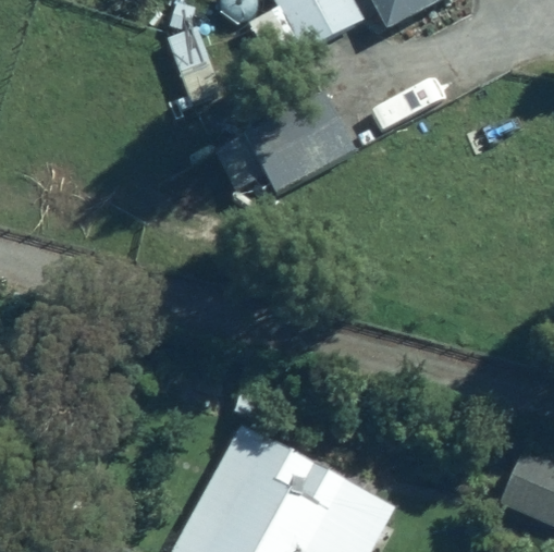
[(262,0),(294,54),(364,14),(380,43),(452,0),(262,0)]
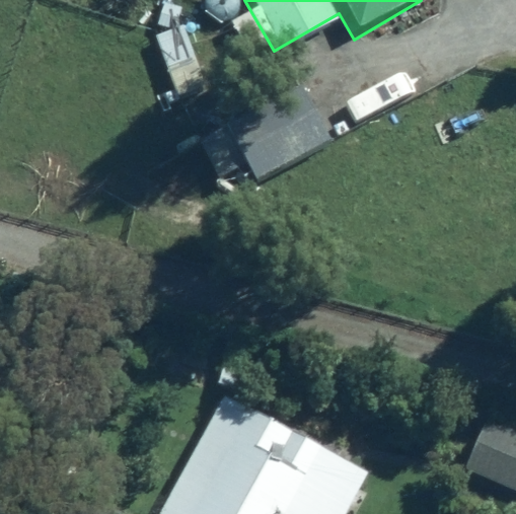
[(283,86),(189,144),(212,182),(235,168),(245,187),(317,142),(283,86)]
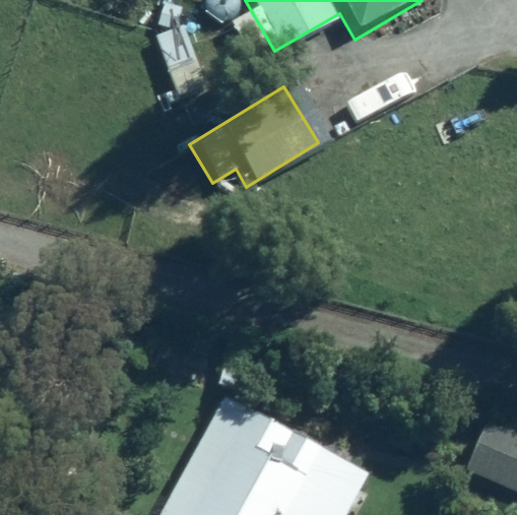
[(273,340),(229,331),(217,391),(262,399),(273,340)]
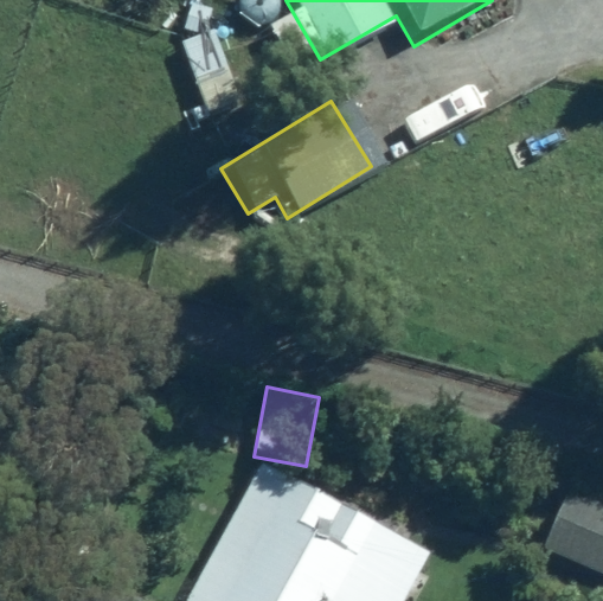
[(293,472),(215,600),(403,600),(410,590),(402,584),(423,549),(293,472)]
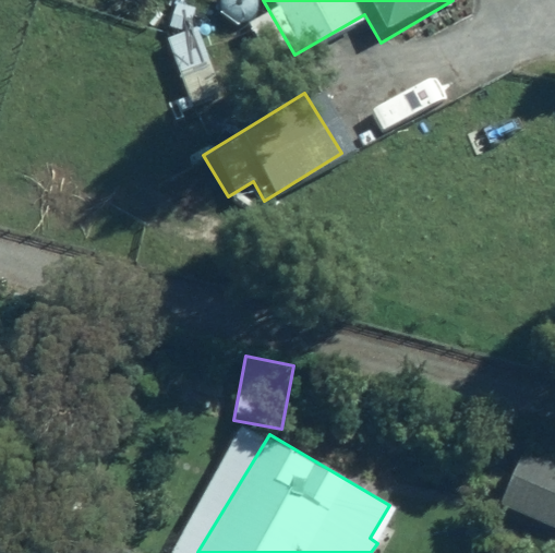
[(554,460),(526,444),(497,492),(554,525),(554,460)]
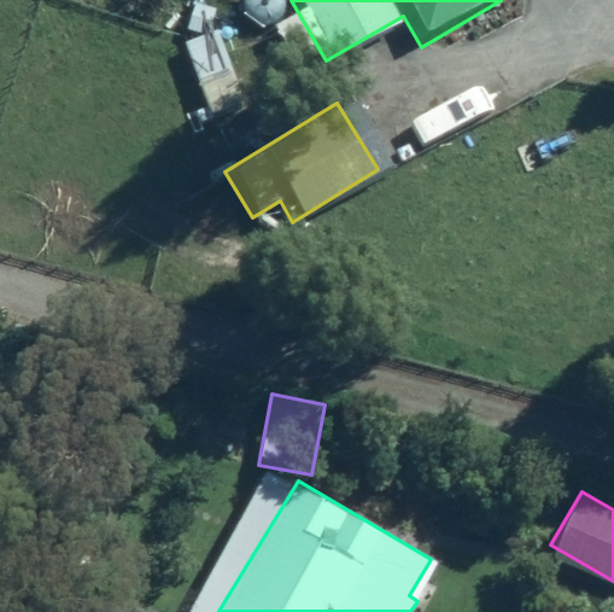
All buildings are outlined.
